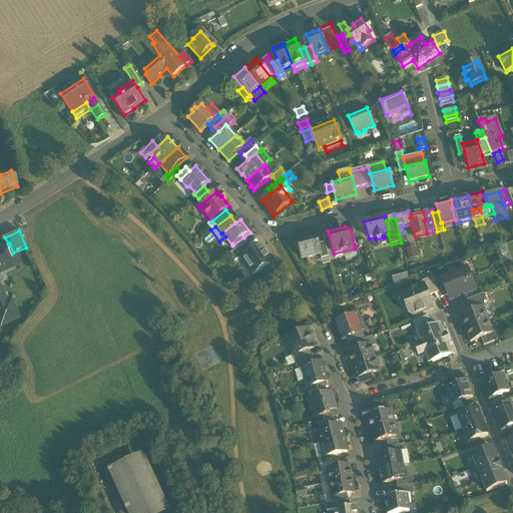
[(297,238),(303,260),(320,255),(321,255),(318,244),(315,233),(297,238)]
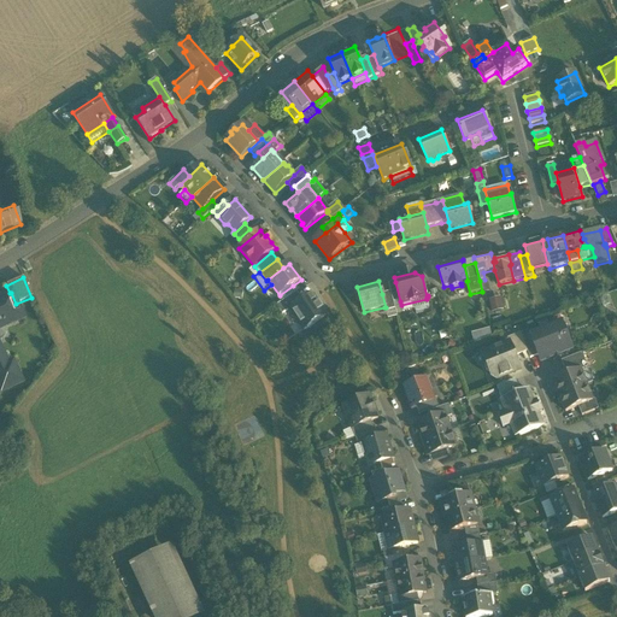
[(391,293),(393,303),(400,301),(395,282),(388,285),(391,293)]
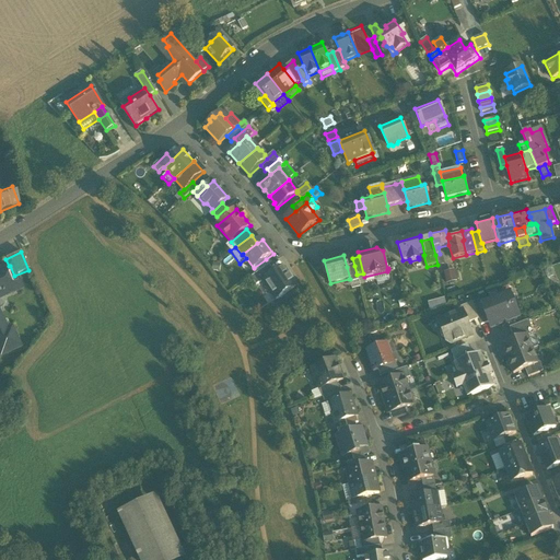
[(266,259),(254,268),(252,269),(256,275),(269,266),(270,265),(266,259)]
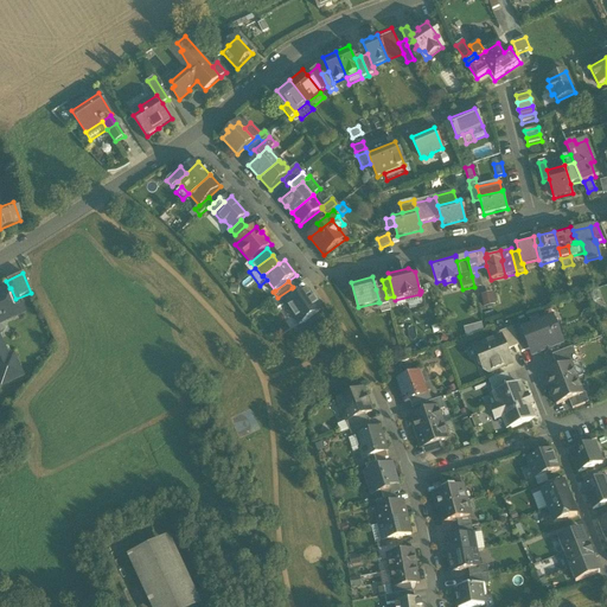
[(0,324),(6,321),(23,314),(16,299),(11,288),(10,288),(0,292),(0,324)]
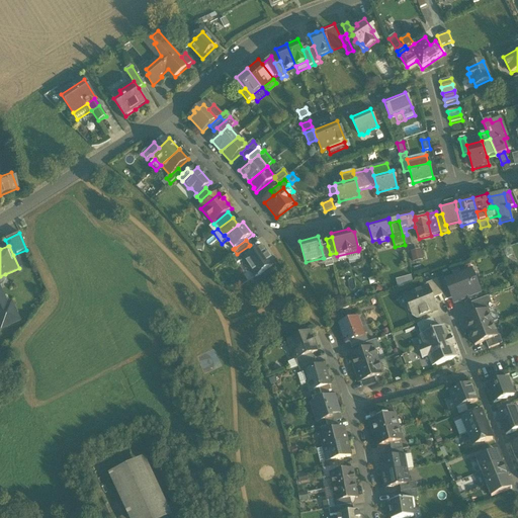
[(232,257),(237,265),(245,259),(254,253),(249,246),(237,254),(232,257)]
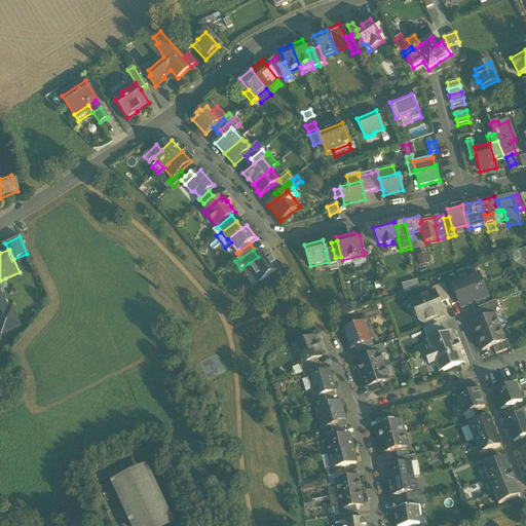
[(328,262),(330,266),(337,264),(335,258),(333,250),(326,251),(329,262),(328,262)]
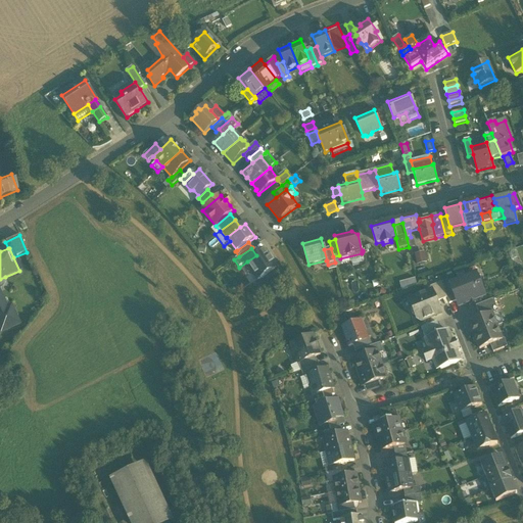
[(251,270),(258,280),(276,269),(264,250),(256,255),(247,262),(252,270),(251,270)]
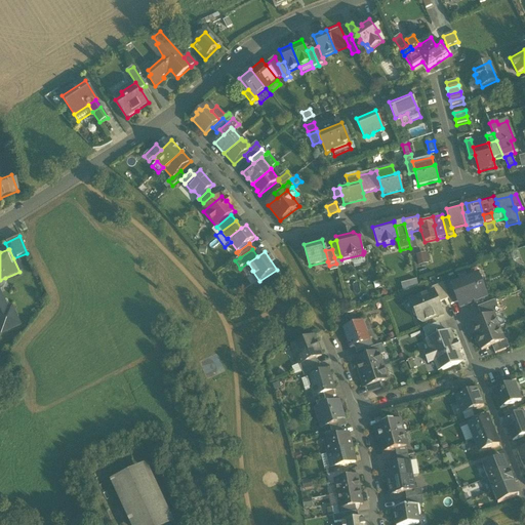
[(426,253),(415,255),(418,267),(429,264),(426,253)]
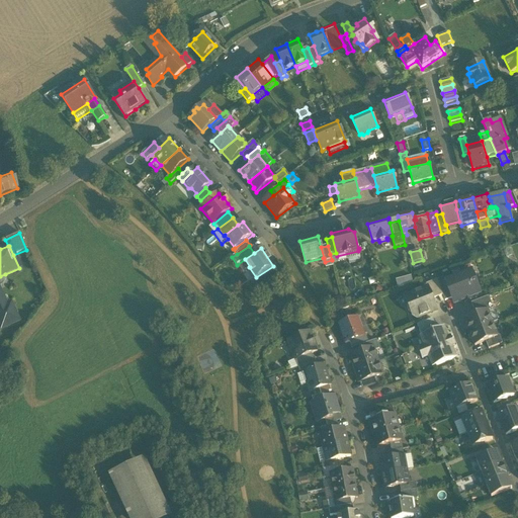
[(360,257),(358,251),(337,256),(339,262),(348,260),(360,257)]
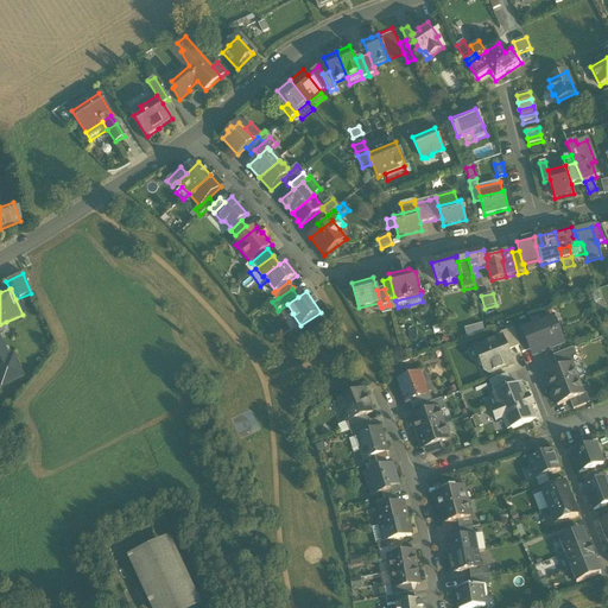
[(390,305),(391,310),(398,308),(396,301),(394,297),(387,298),(390,305)]
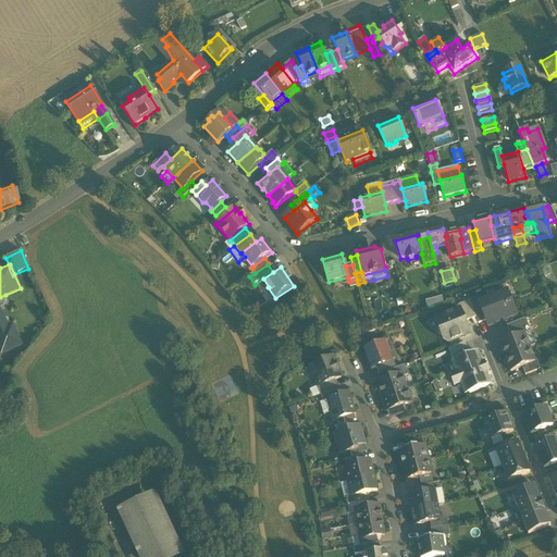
[(388,283),(387,276),(374,280),(375,286),(388,283)]
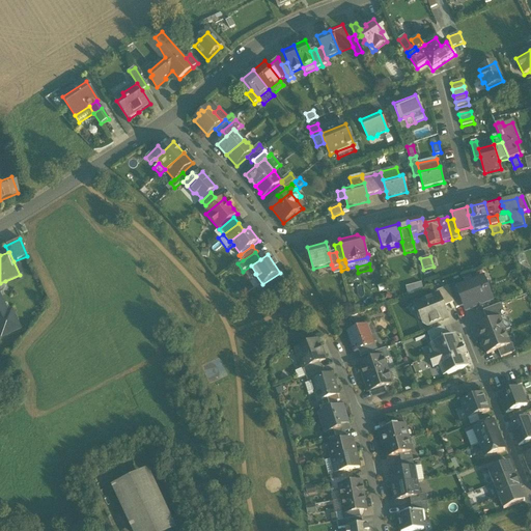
[(463,306),(466,312),(493,302),(483,278),(456,289),(463,306)]
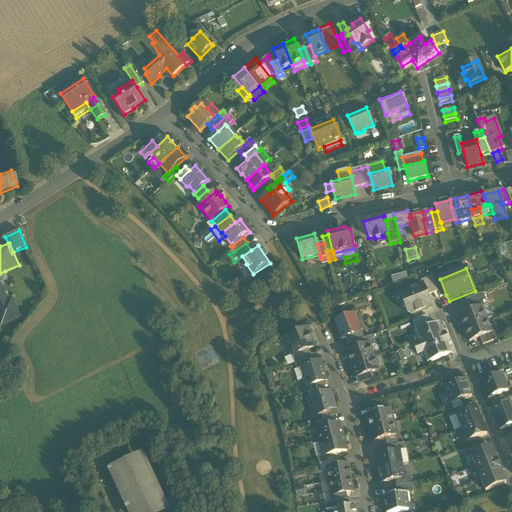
[(406,273),(399,275),(401,283),(408,280),(406,273)]
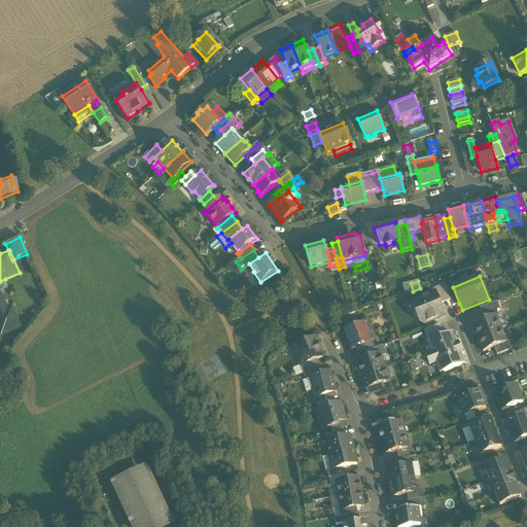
[(405,294),(413,291),(411,283),(402,285),(405,294)]
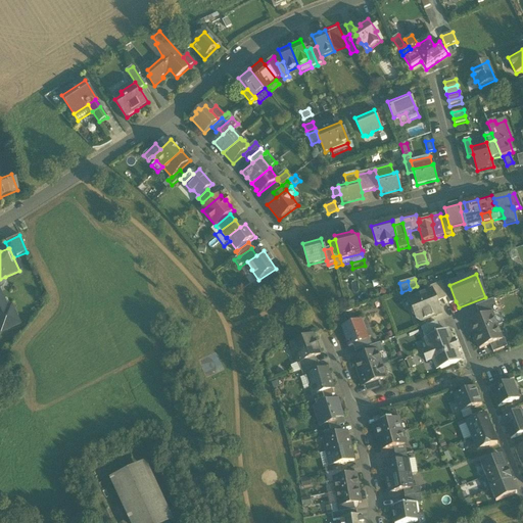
[(436,303),(447,298),(442,287),(441,283),(430,288),(431,292),(431,291),(436,303)]
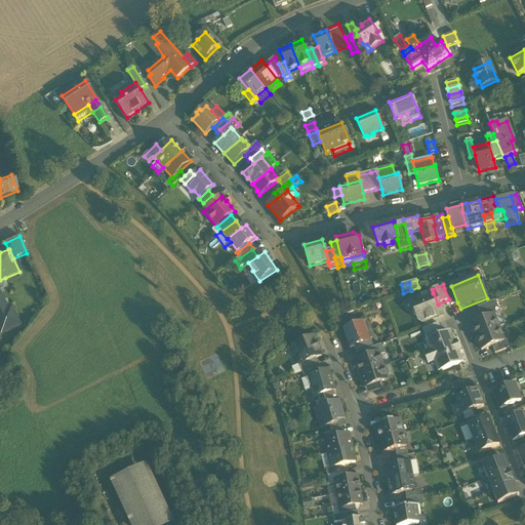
[(451,286),(444,288),(449,299),(451,306),(457,303),(451,286)]
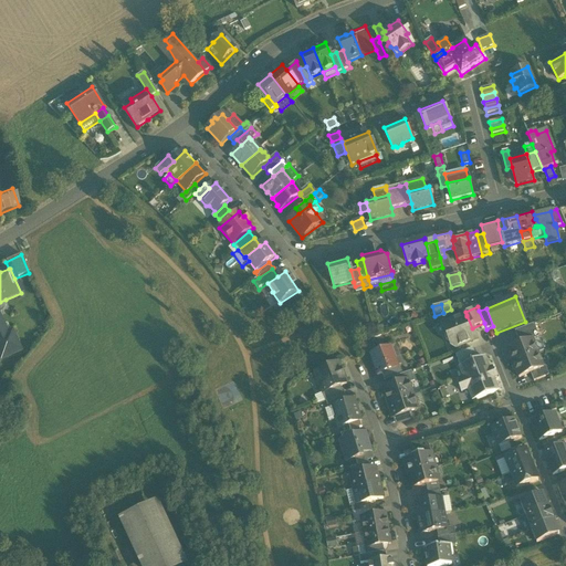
[(452,347),(457,348),(477,341),(472,328),(467,315),(467,316),(443,325),(447,333),(444,336),(447,341),(450,342),(452,347)]
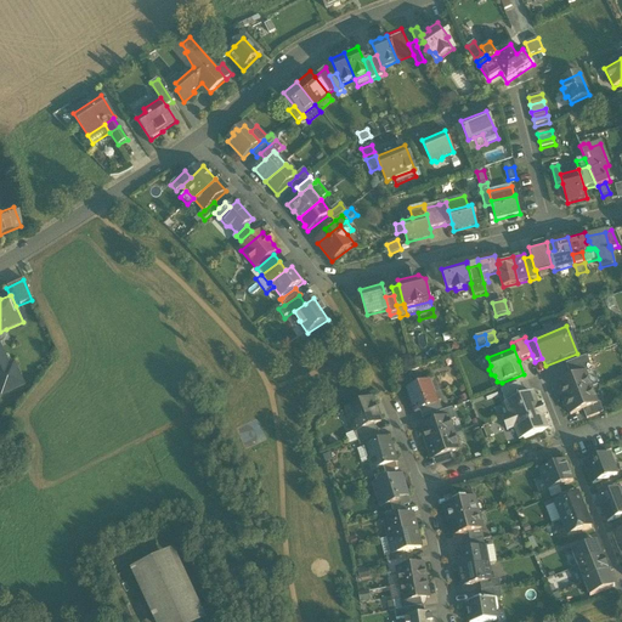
[(0,394),(0,396),(9,393),(5,385),(18,380),(12,366),(7,368),(0,352),(0,394)]
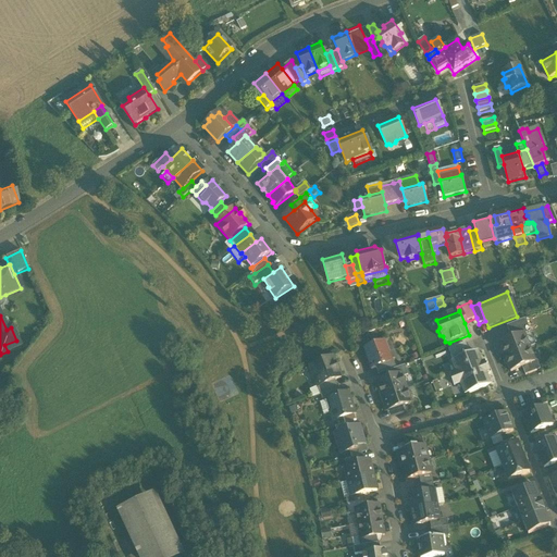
[(507,327),(511,339),(523,335),(524,335),(530,333),(531,333),(525,320),(507,327)]
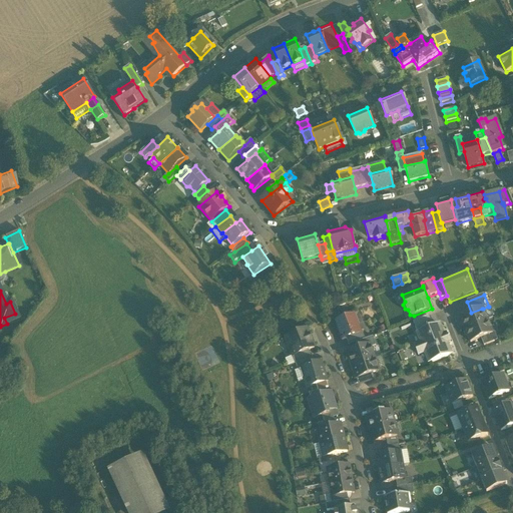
[(488,307),(483,309),(488,322),(493,319),(488,307)]
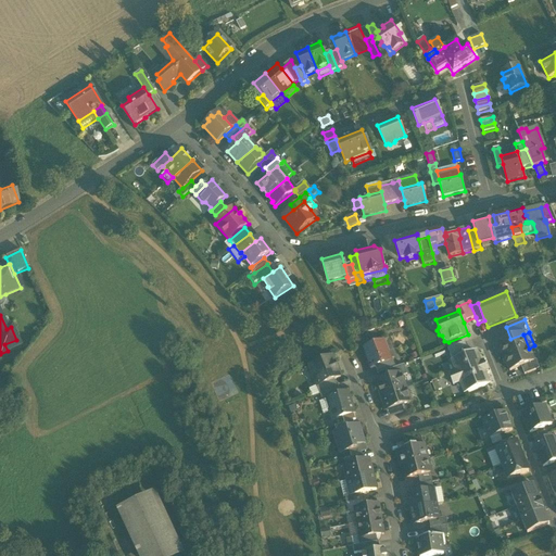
[(498,344),(504,358),(529,349),(523,335),(522,335),(510,339),(498,344)]
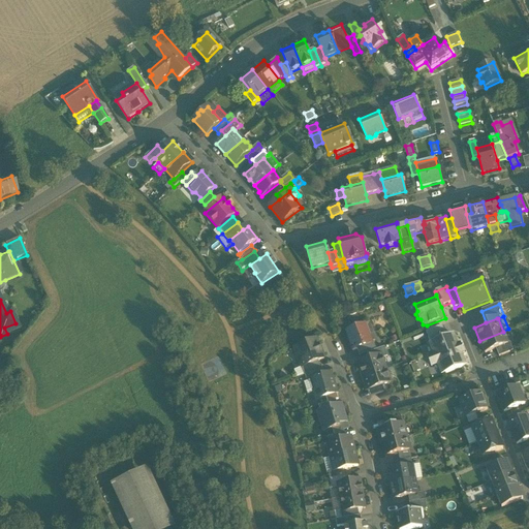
[(4,328),(7,334),(18,329),(16,323),(4,328)]
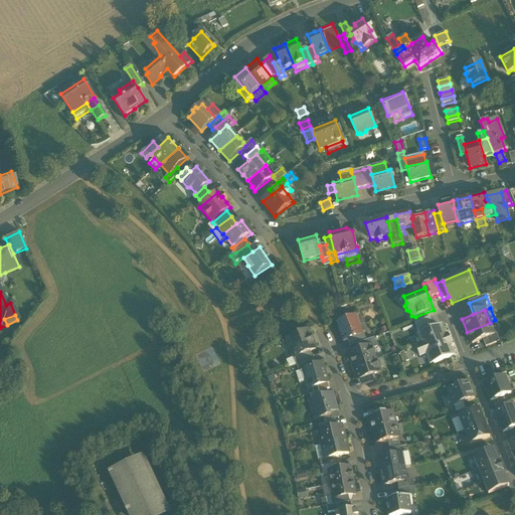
[(337,323),(343,342),(347,341),(362,335),(359,328),(358,328),(354,317),(337,323)]
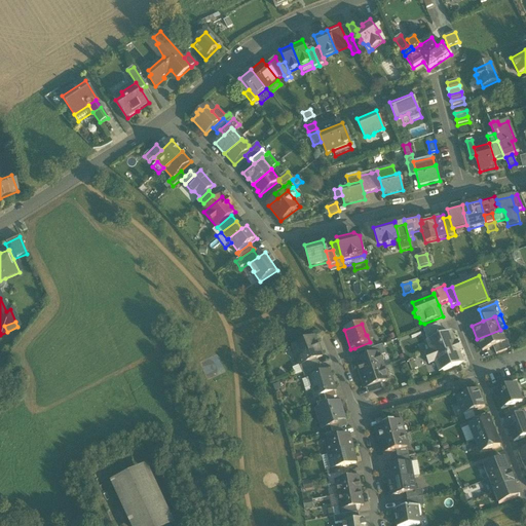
[(423,331),(428,342),(444,336),(440,325),(423,331)]
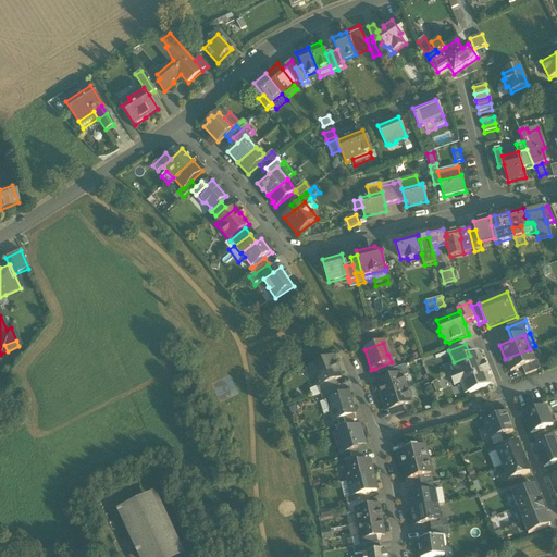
[(505,359),(510,373),(522,368),(535,363),(535,362),(530,349),(505,359)]
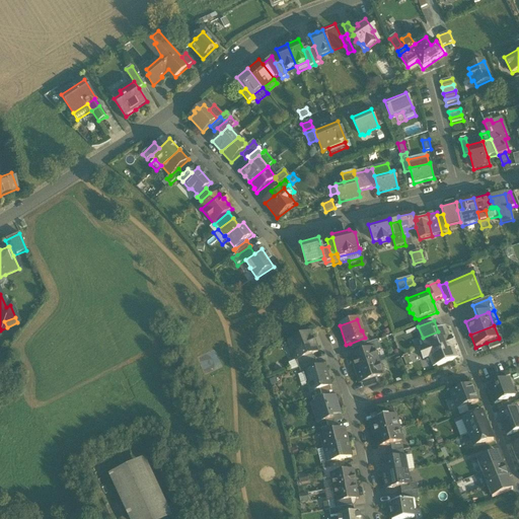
[(422,338),(426,348),(430,358),(434,368),(456,359),(445,328),(438,331),(423,338),(422,338)]
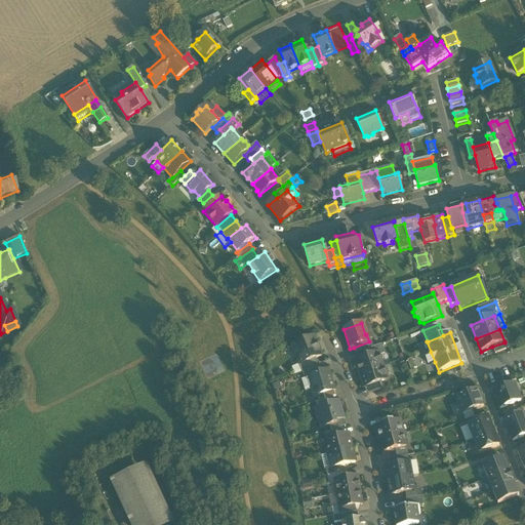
[(300,364),(300,365),(316,359),(322,357),(314,337),(293,347),(300,364)]
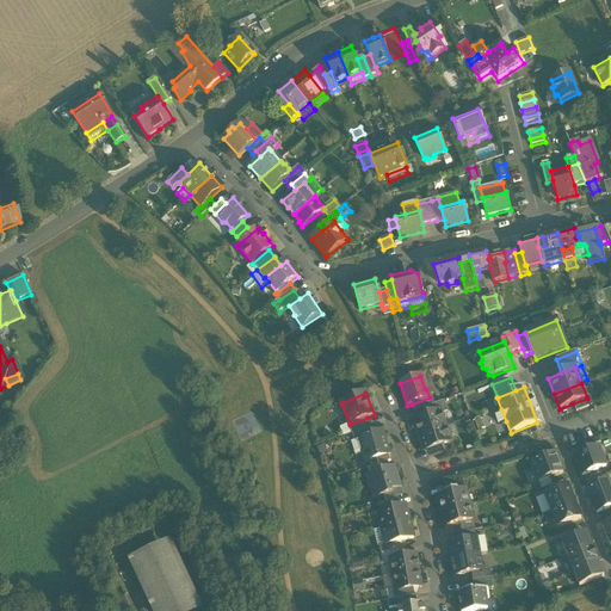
[(573,403),(576,413),(593,406),(590,396),(587,397),(587,399),(573,403)]
